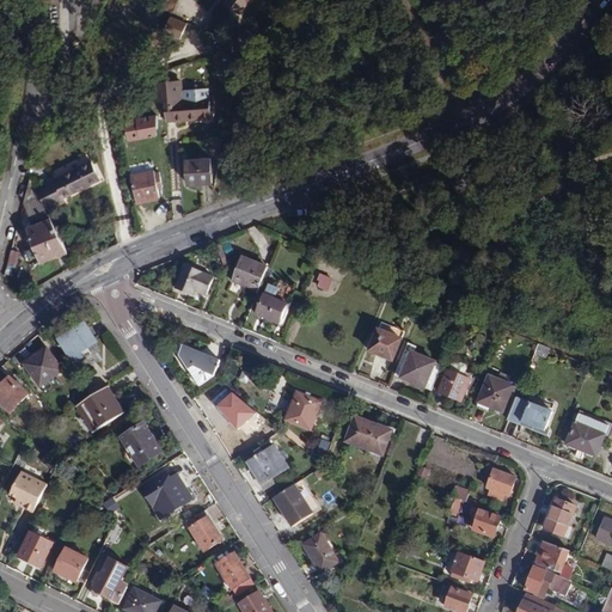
[(250,2),(250,0),(226,0),(226,2),(239,12),(246,0),(250,2)]
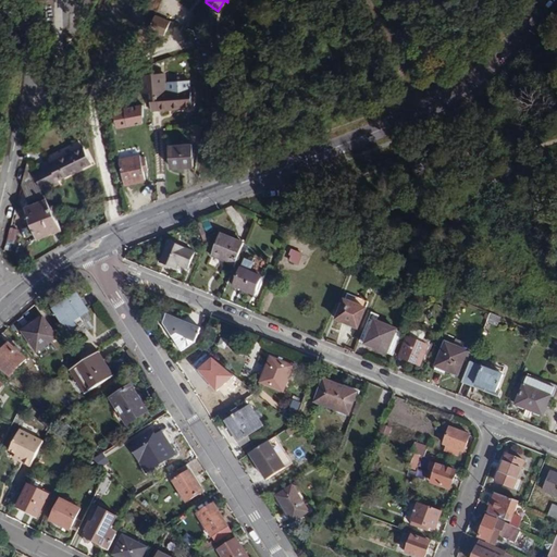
[(141,93),(164,90),(164,74),(140,76),(141,93)]
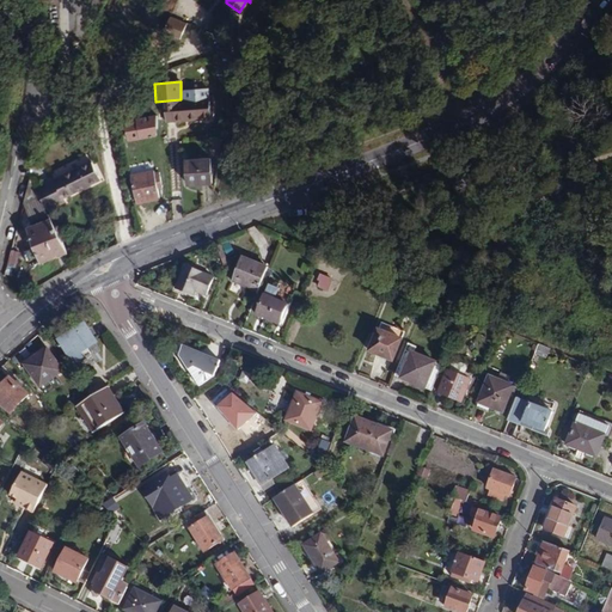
[(196,99),(166,101),(166,122),(212,117),(210,103),(197,103),(196,99)]
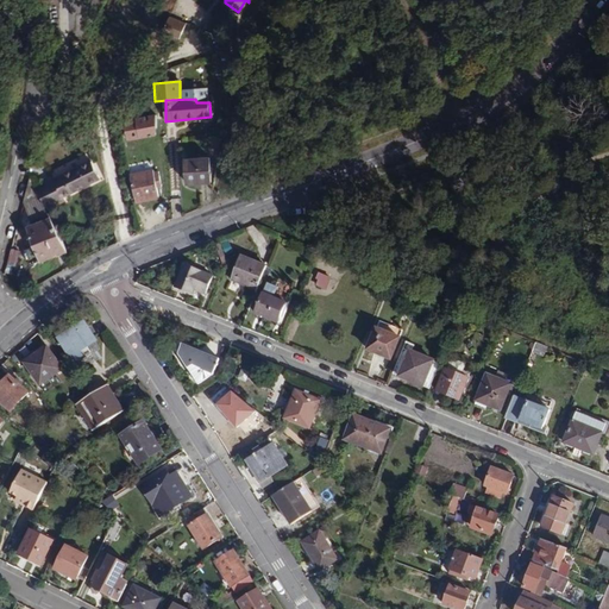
[(127,140),(156,135),(157,114),(121,120),(127,140)]
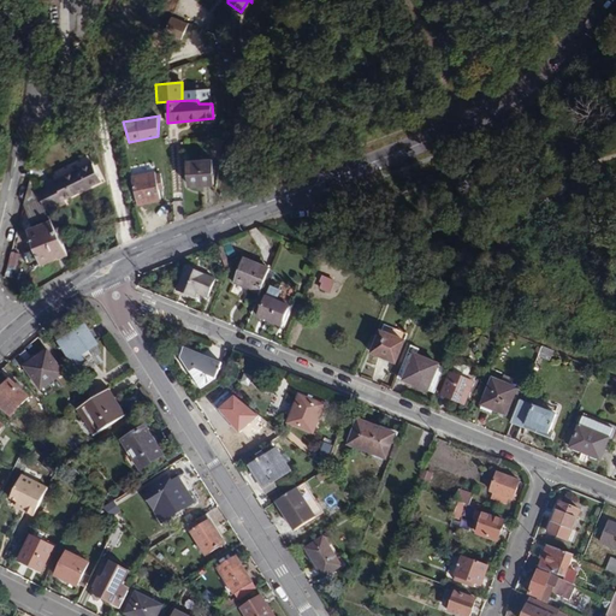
[(189,185),(212,184),(212,160),(188,161),(189,185)]
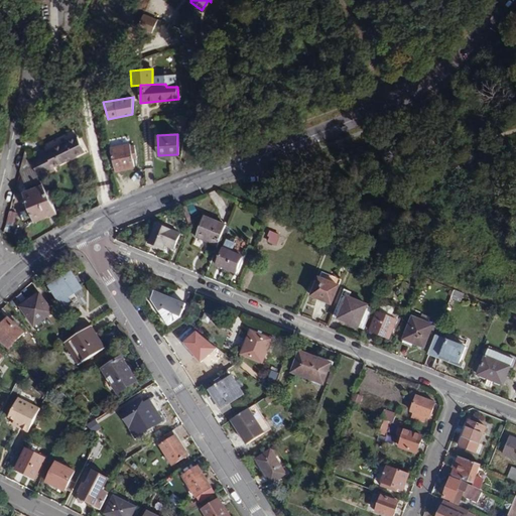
[(46,154),(31,162),(39,178),(54,169),(53,167),(84,150),(77,136),(45,152),(46,154)]
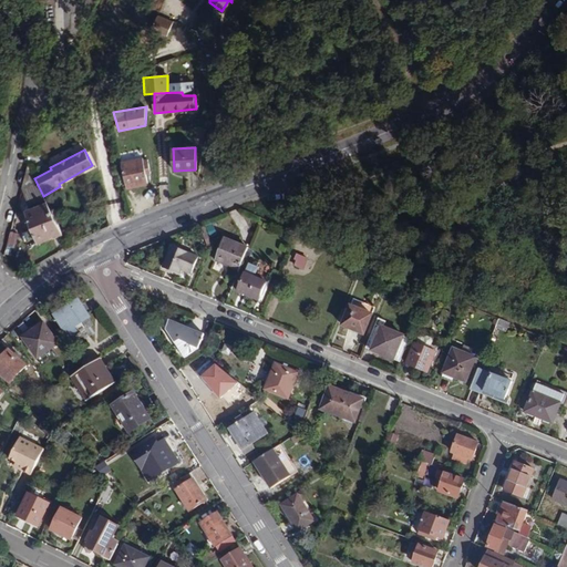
[(144,168),(150,167),(147,160),(143,161),(142,158),(121,163),(126,187),(147,184),(145,173),(144,168)]
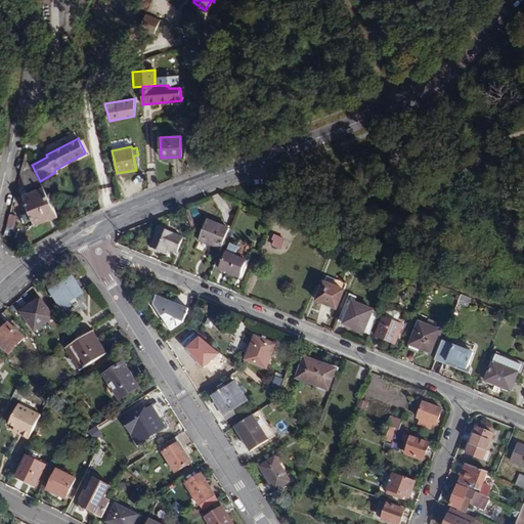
[(30,160),(22,163),(19,174),(26,189),(41,182),(40,181),(32,165),(30,160)]
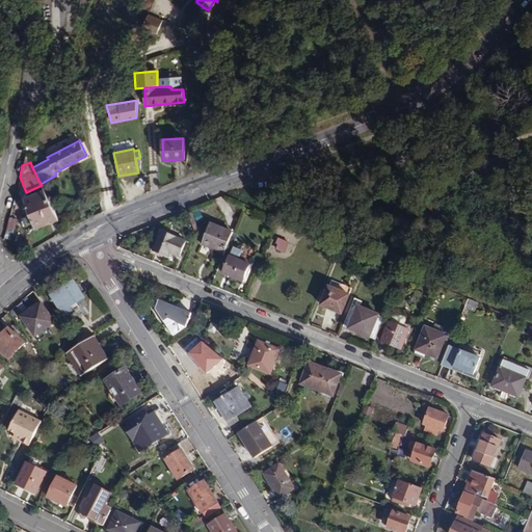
[(26,232),(57,218),(42,185),(26,192),(28,197),(23,200),(30,216),(22,220),(26,232)]
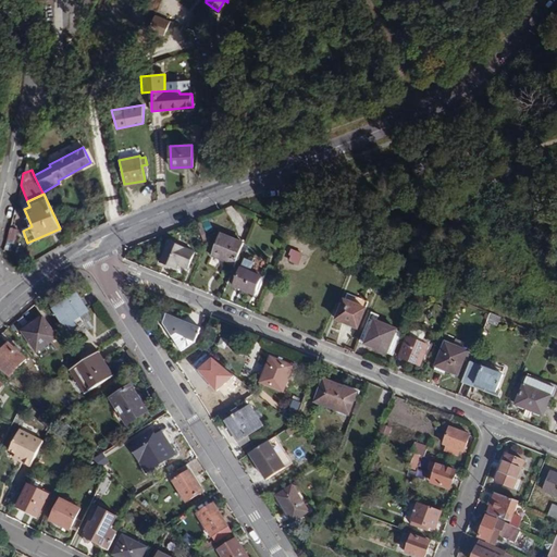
[(5,246),(13,248),(17,230),(10,229),(5,246)]
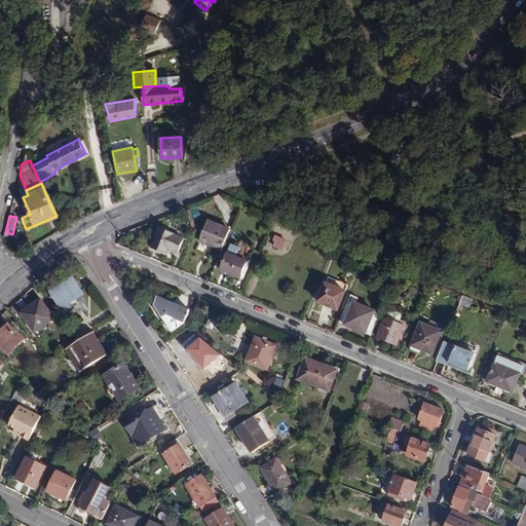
[(221,251),(229,230),(208,221),(199,241),(221,251)]
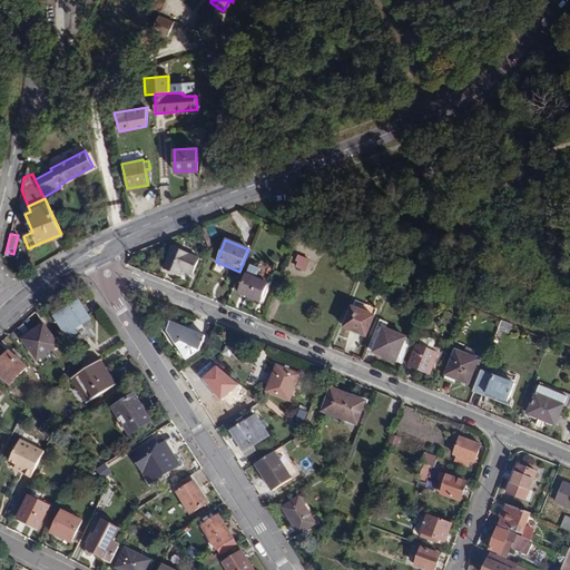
[(197,258),(173,248),(164,268),(179,274),(180,272),(190,275),(197,258)]
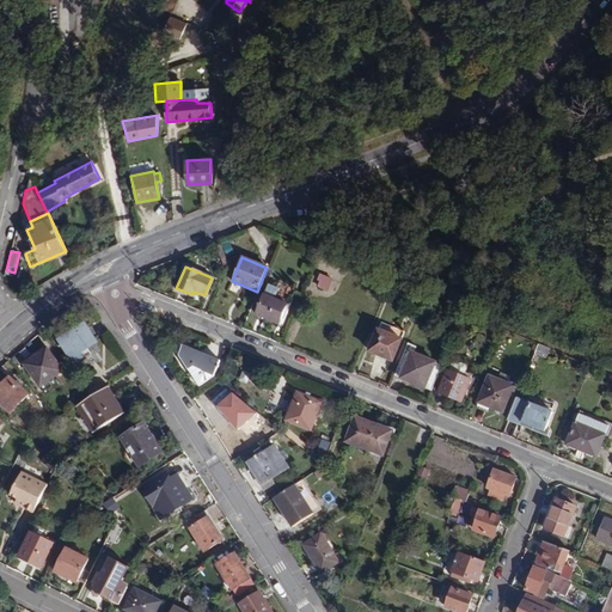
[(326,289),(331,281),(320,276),(319,280),(320,281),(319,286),(326,289)]
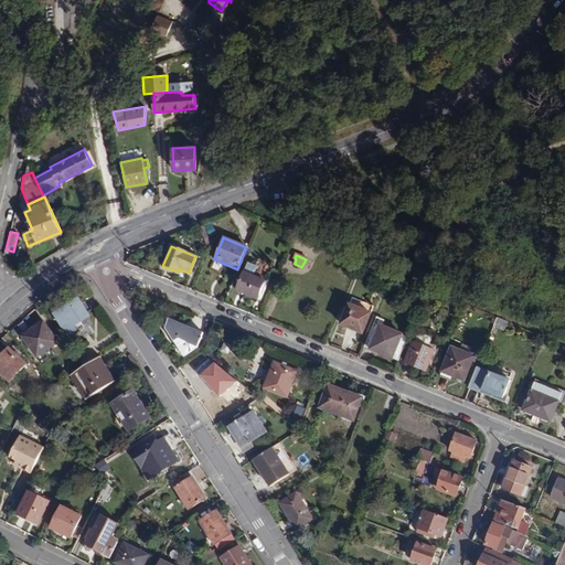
[(266,284),(270,273),(248,263),(237,290),(256,297),(263,283),(266,284)]
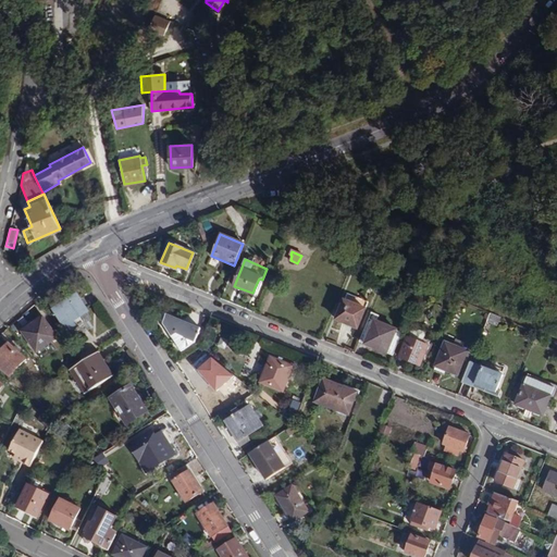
[(440,308),(443,300),(425,293),(421,301),(428,304),(428,307),(432,308),(433,306),(440,308)]
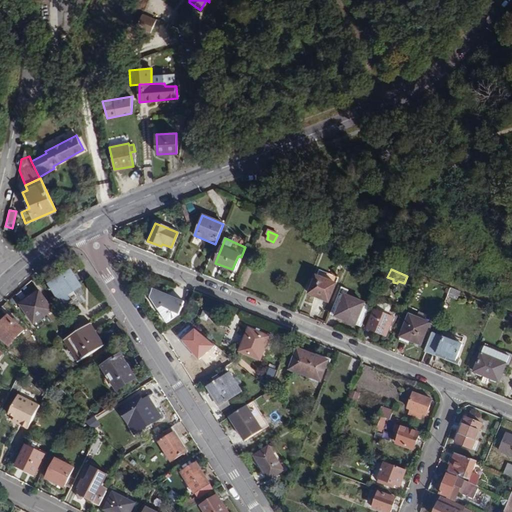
[(328,302),(338,278),(319,270),(309,294),(328,302)]
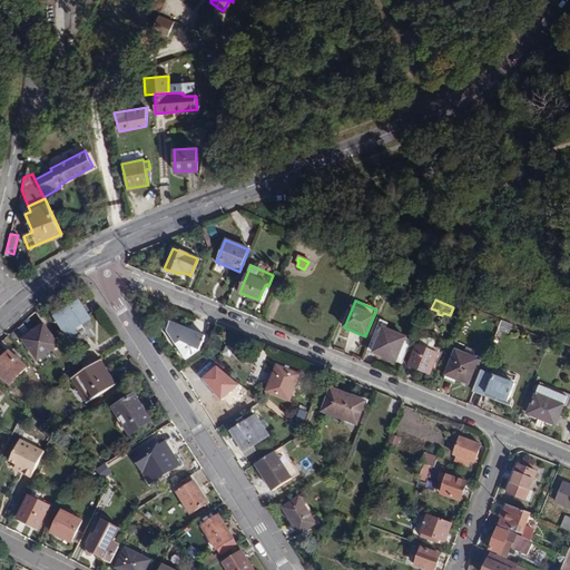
[(89,320),(79,303),(62,313),(74,330),(89,320)]
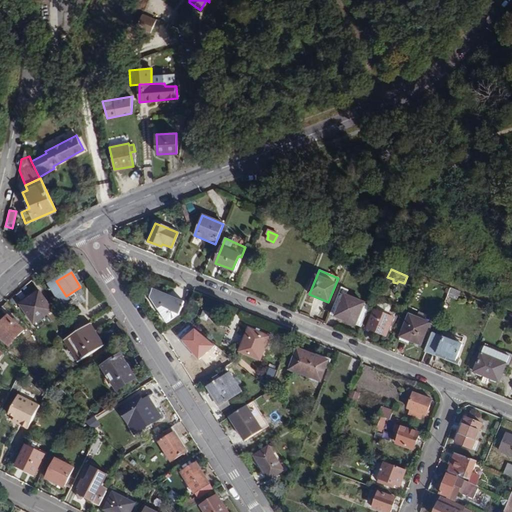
[(447,296),(458,300),(461,291),(450,288),(447,296)]
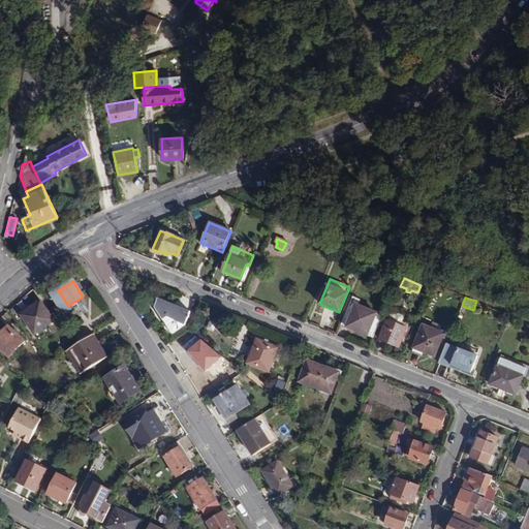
[(189,313),(158,300),(155,308),(172,333),(184,325),(189,313)]
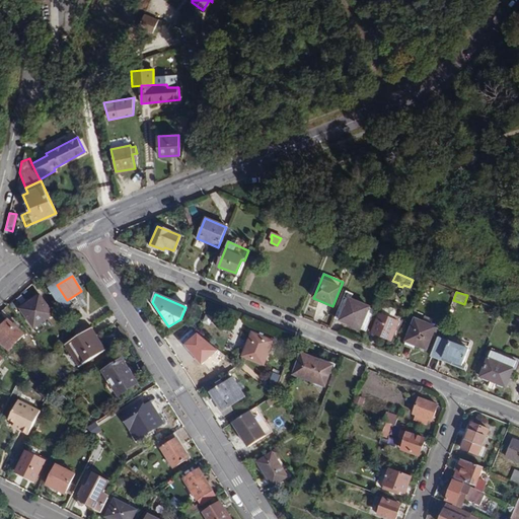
[(53,314),(40,296),(21,309),(34,328),(53,314)]
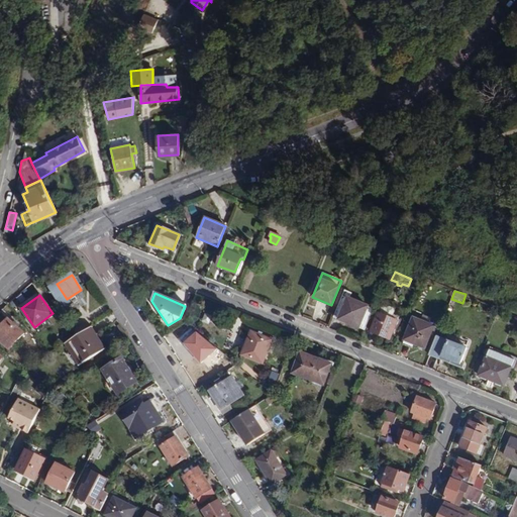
[(360,303),(342,296),(338,307),(341,309),(338,318),(337,319),(358,328),(367,311),(358,307),(360,303)]
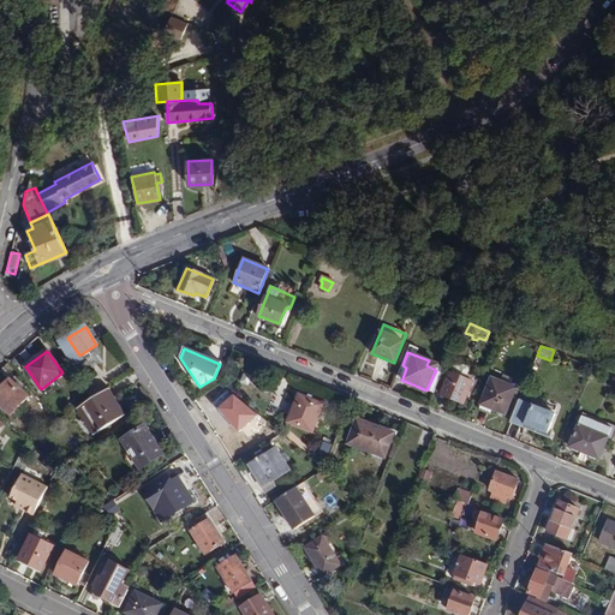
[(467,380),(471,368),(461,364),(457,376),(449,374),(442,394),(464,404),(472,382),(467,380)]
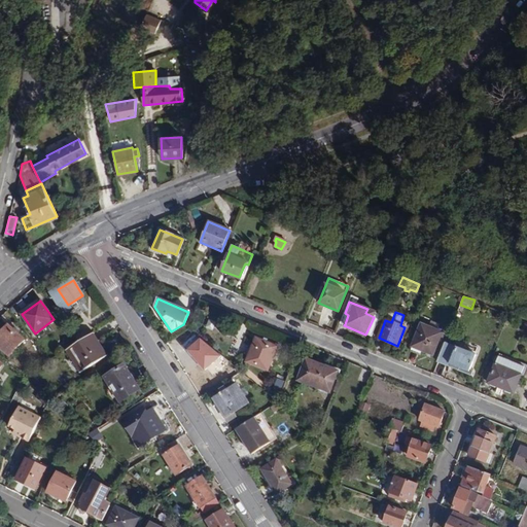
[(422,324),(412,347),(423,351),(432,355),(443,334),(422,324)]
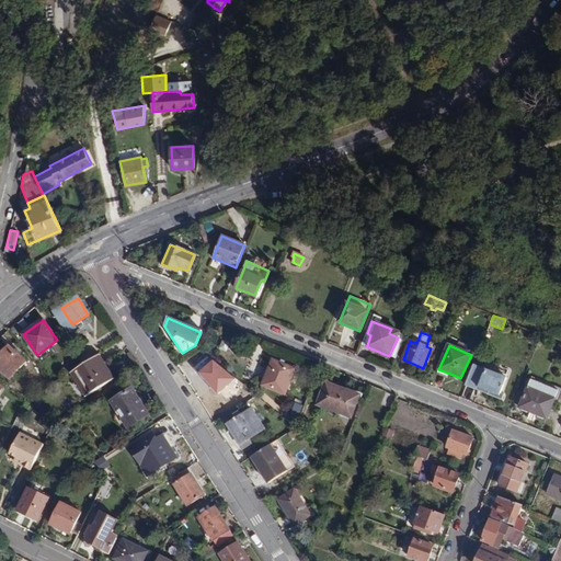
[(0,369),(10,379),(25,362),(9,346),(0,355),(0,369)]
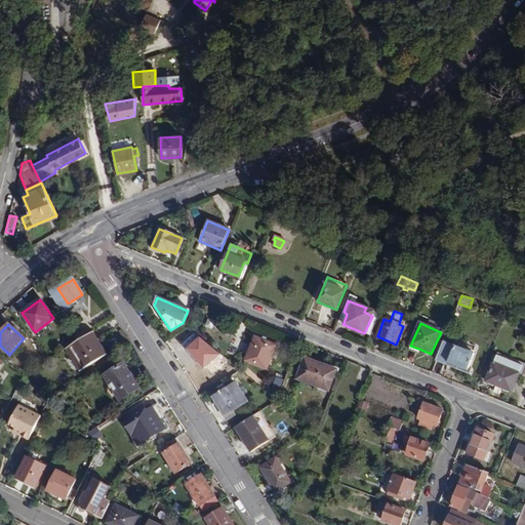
[(91,332),(65,350),(79,371),(106,355),(91,332)]
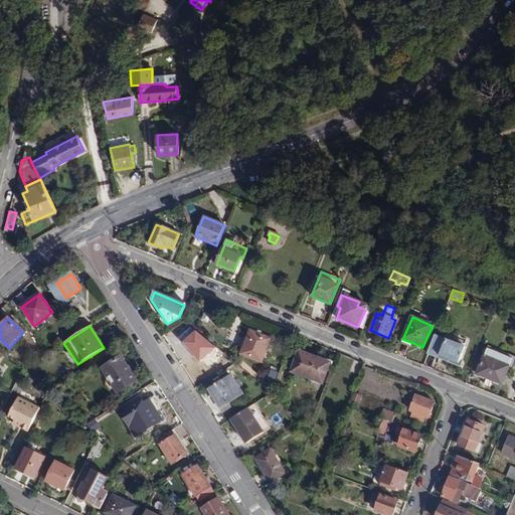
[(262,362),(271,339),(250,331),(241,353),(262,362)]
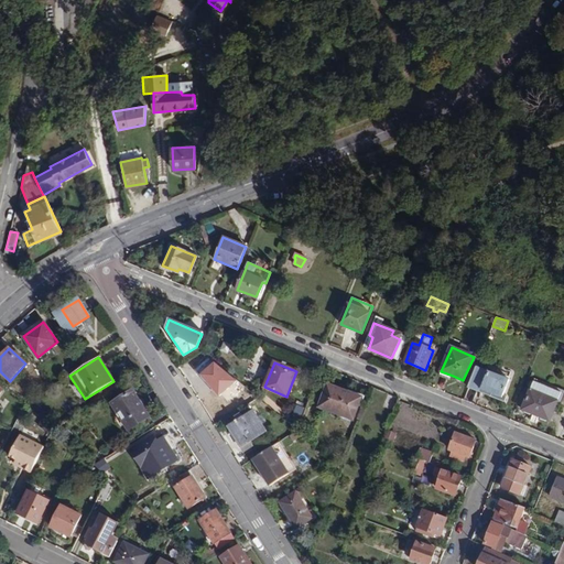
[(490,372),(477,367),(468,387),(503,401),(506,398),(502,397),(510,380),(503,378),(505,373),(491,368),(490,372)]
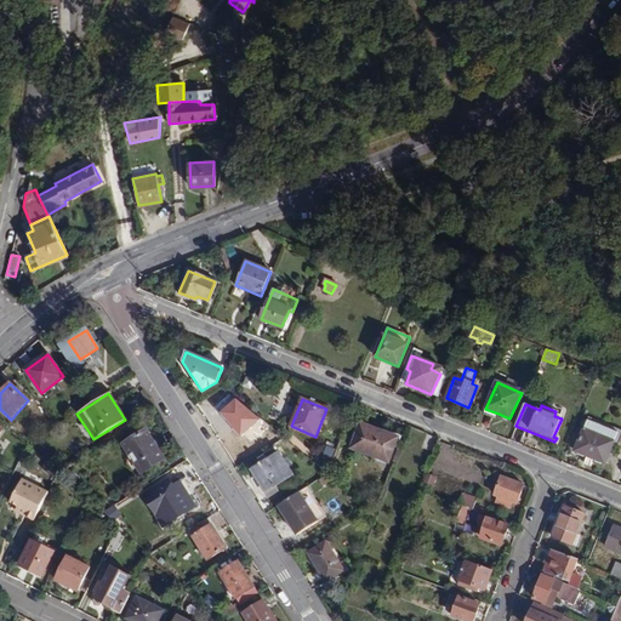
[(604,463),(617,433),(587,421),(574,451),(604,463)]
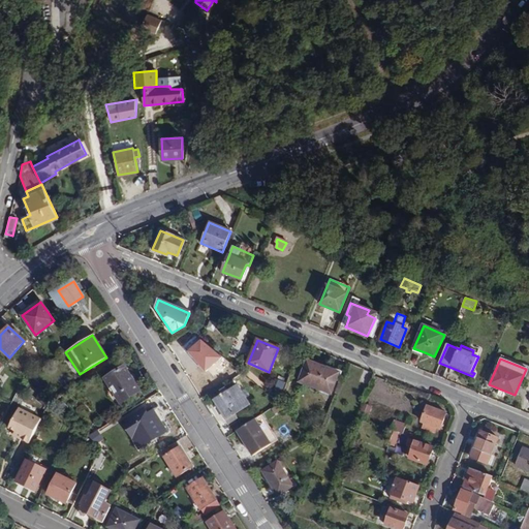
[(331,394),(339,373),(308,361),(300,381),(331,394)]
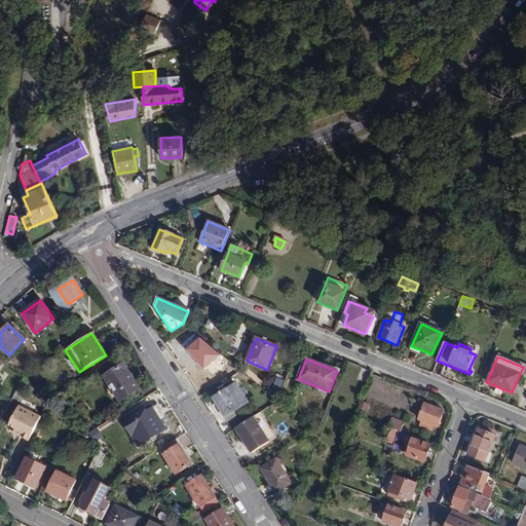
[(129,372),(124,364),(104,376),(120,402),(140,388),(135,381),(139,378),(133,370),(129,372)]
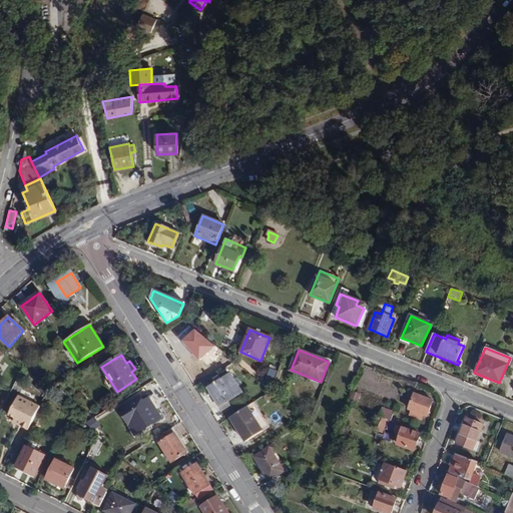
[(0,375),(1,376),(8,366),(3,362),(0,367),(0,375)]
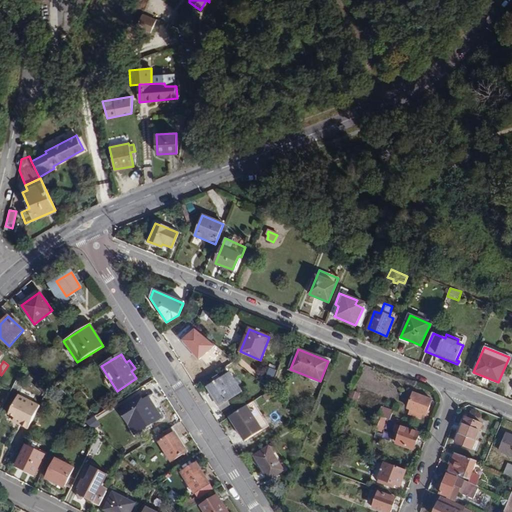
[(343,387),(347,376),(335,371),(331,382),(343,387)]
